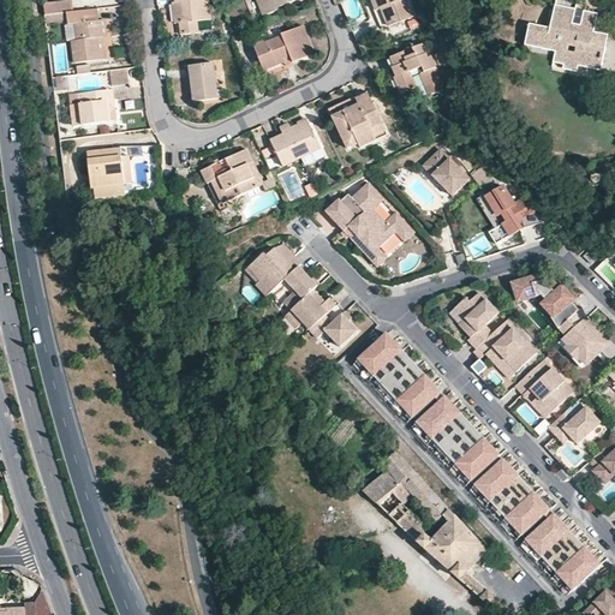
[(69,0),(53,0),(43,1),(45,13),(66,11),(71,10),(69,0)]
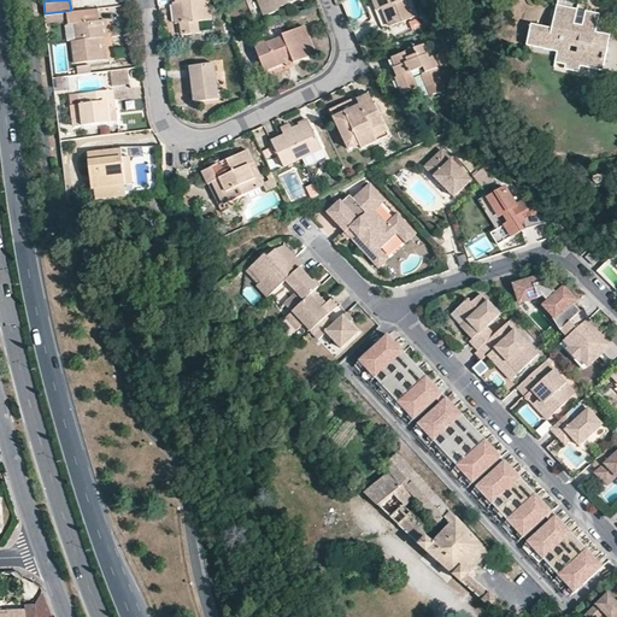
[(180,19),(180,24),(181,34),(199,33),(197,21),(211,18),(209,0),(175,0),(175,4),(182,4),(183,18),(180,19)]
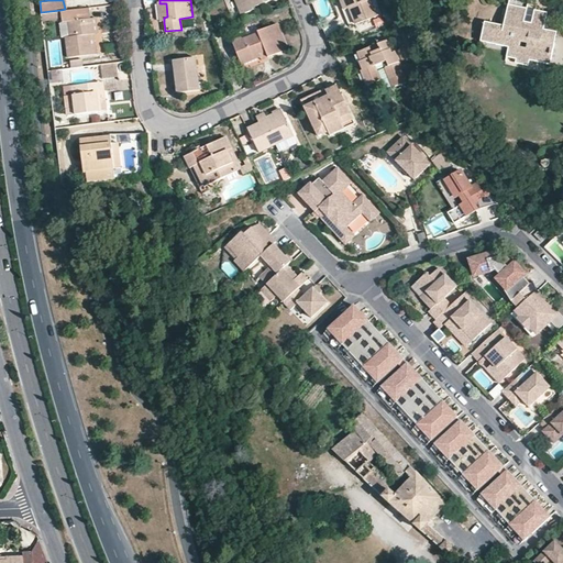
[(271,0),(234,0),(242,15),(255,9),(254,7),(271,0)]
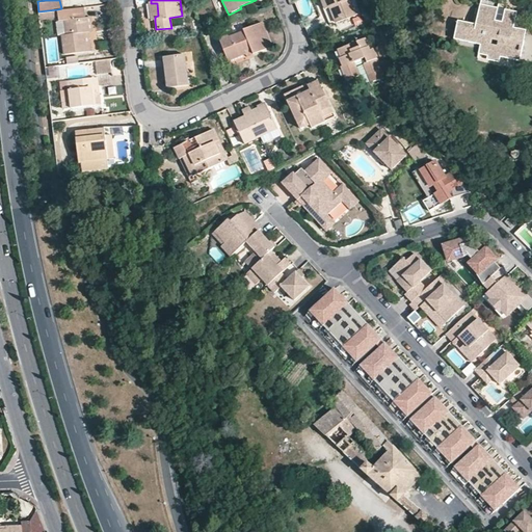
[(321,0),(325,9),(329,7),(336,22),(354,15),(348,0),(321,0)]
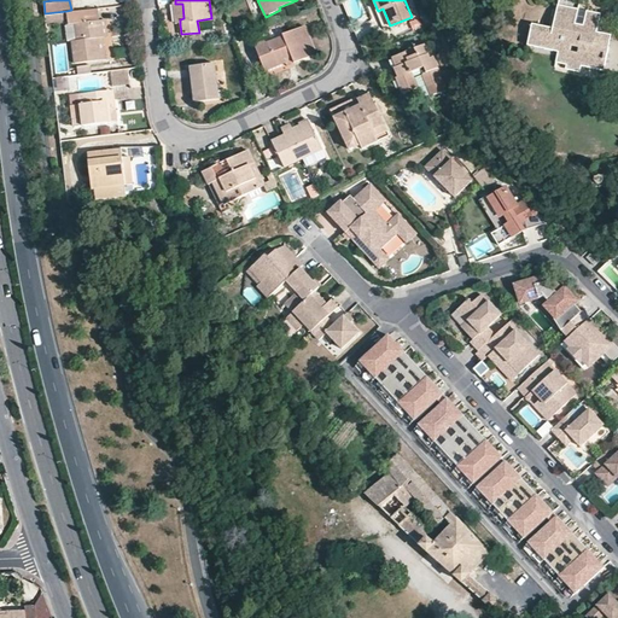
[(175,24),(180,24),(180,19),(184,18),(182,4),(175,4),(173,4),(175,24)]
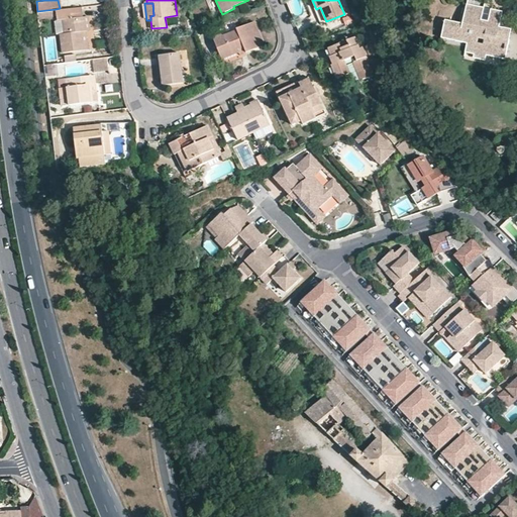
[(461,15),(480,19),(482,8),(464,4),(461,15)]
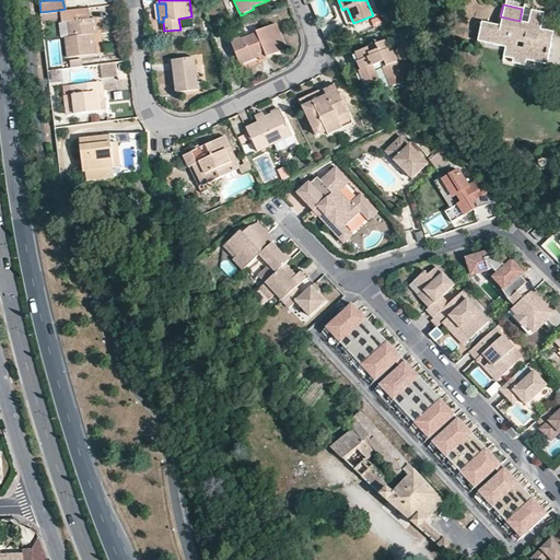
[(65,9),(60,10),(61,21),(68,20),(69,35),(65,36),(67,56),(94,53),(93,45),(89,45),(88,33),(93,33),(91,18),(89,18),(88,7),(65,9)]
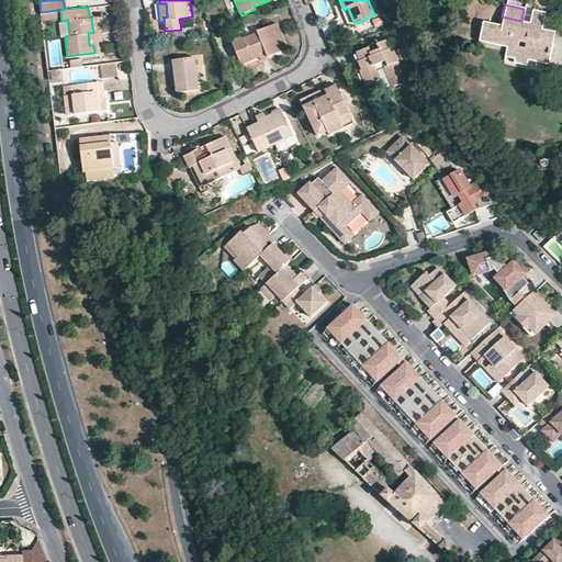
[(542,41),(544,33),(539,32),(543,12),(530,9),(527,25),(520,23),(521,21),(502,17),(501,25),(482,21),(478,41),(505,47),(505,51),(514,53),(512,58),(526,62),(527,55),(548,59),(551,43),(549,42),(542,41)]
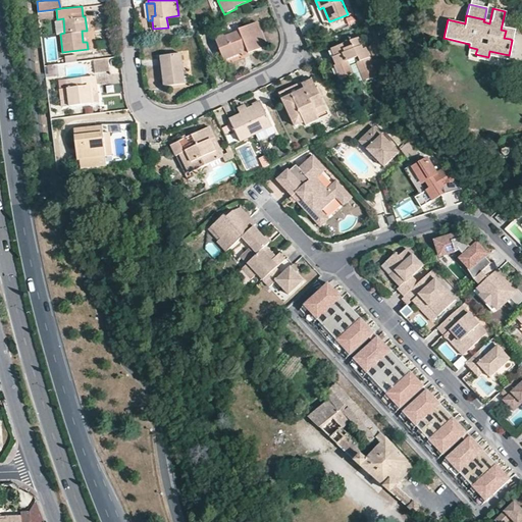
[(246,49),(248,53),(266,46),(257,21),(238,30),(239,32),(225,38),(224,36),(217,39),(225,60),(241,53),(242,53),(241,51),(246,49)]
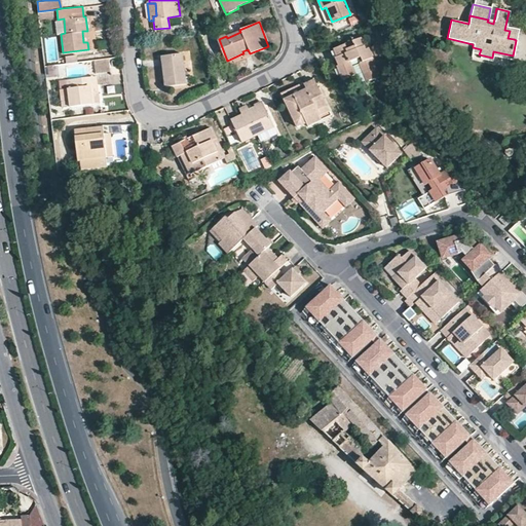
[(378,76),(368,50),(365,51),(360,39),(333,50),(336,58),(335,58),(338,67),(337,67),(342,81),(354,76),(350,64),(358,61),(366,81),(378,76)]
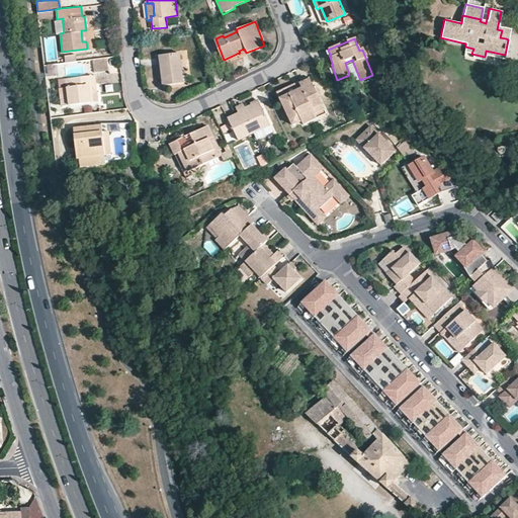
[(182,83),(179,53),(159,56),(162,86),(182,83)]
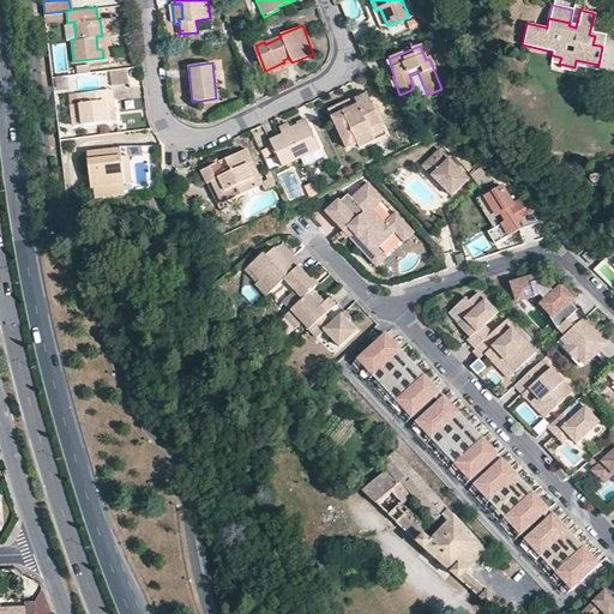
[(127,86),(126,72),(110,73),(112,88),(127,86)]
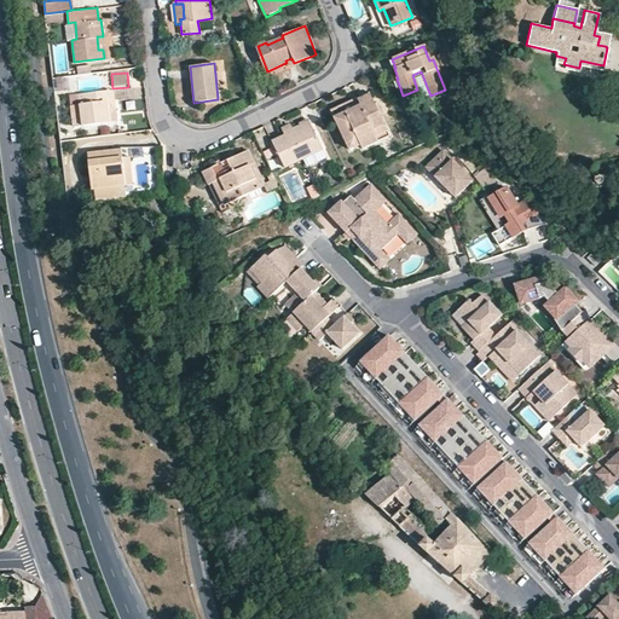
[(56,92),(71,90),(69,76),(53,79),(56,92)]
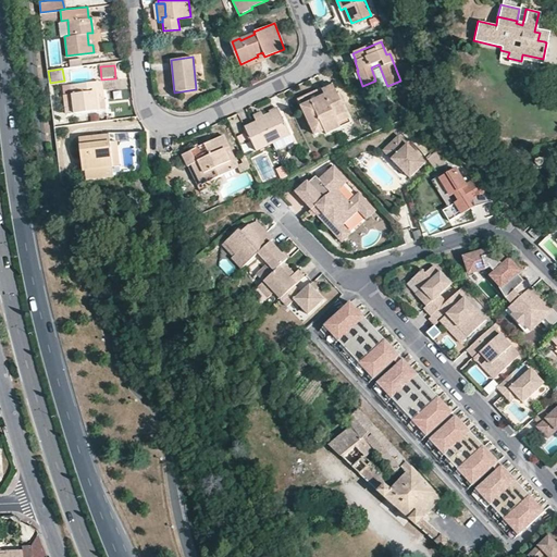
[(103,100),(101,81),(61,85),(62,95),(72,94),(74,112),(97,110),(96,101),(103,100)]
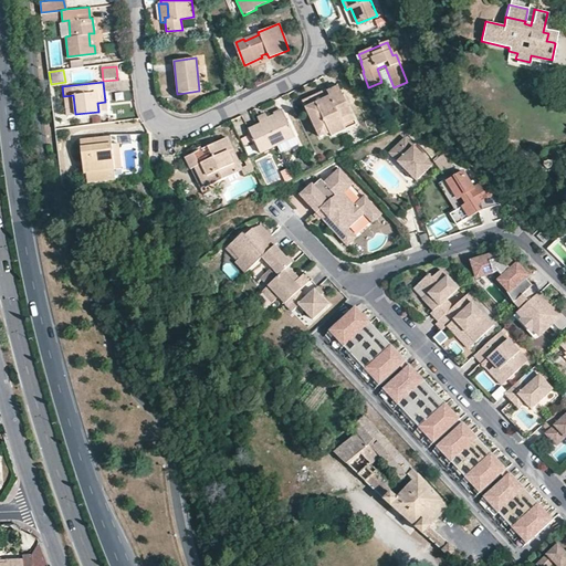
[(331,98),(343,93),(339,86),(327,91),(331,98)]
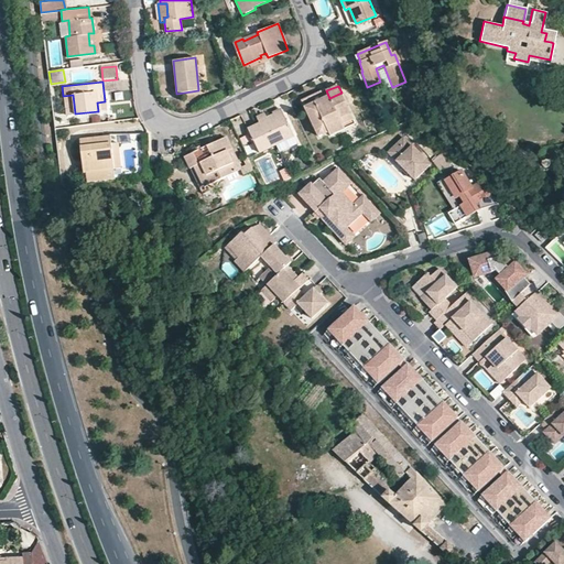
[(342,120),(351,116),(342,93),(329,98),(306,109),(320,138),(331,133),(333,137),(346,131),(345,129),(342,120)]
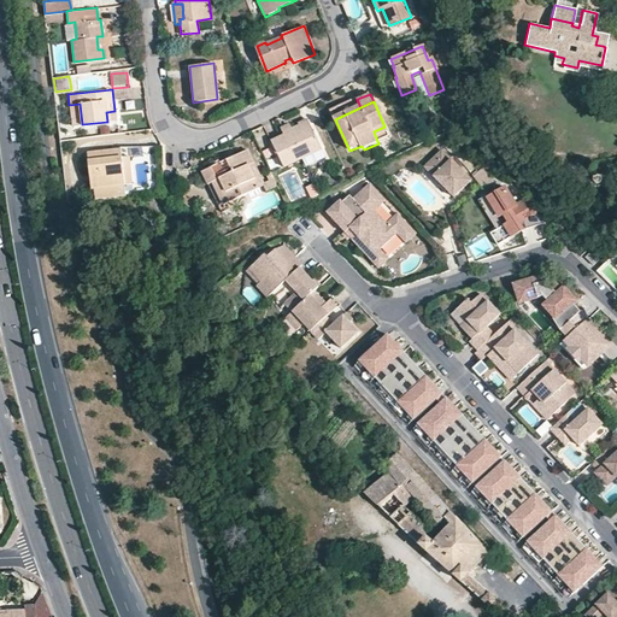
[(82,124),(80,104),(69,105),(71,125),(82,124)]
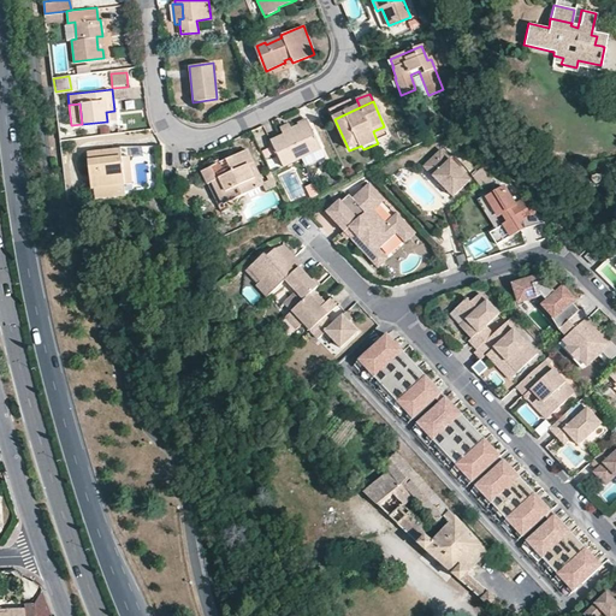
[(300,130),(309,125),(308,122),(298,126),(284,132),(286,136),(286,138),(301,132),(300,130)]
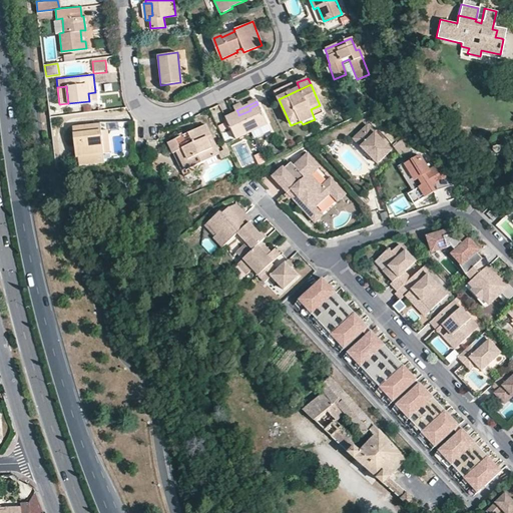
[(268,125),(258,104),(249,108),(250,110),(238,115),(238,113),(226,118),(236,139),(251,132),(268,125)]
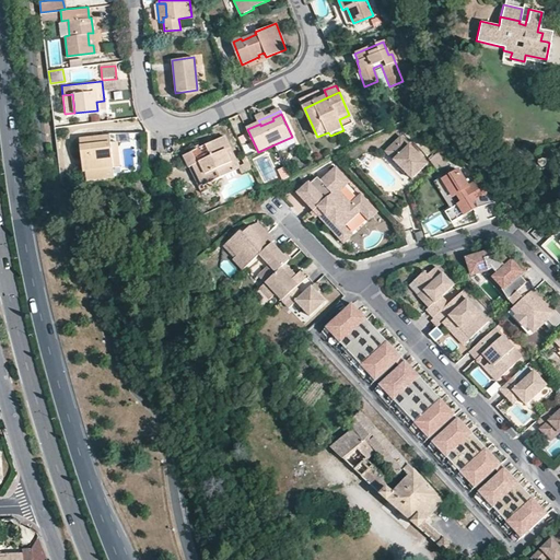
[(353,124),(349,115),(339,119),(342,128),(353,124)]
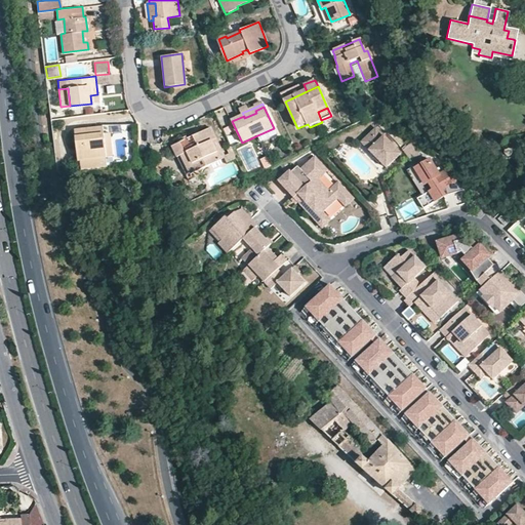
[(111,157),(110,143),(104,143),(103,134),(102,127),(74,130),(77,160),(80,160),(105,157),(111,157)]
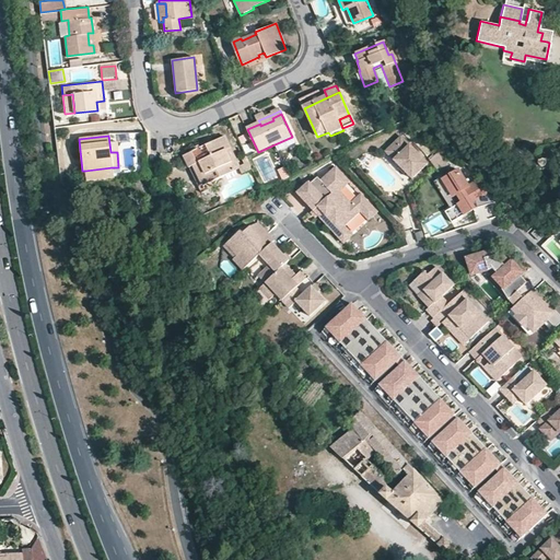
[(292,137),(275,144),(279,152),(295,144),(292,137)]
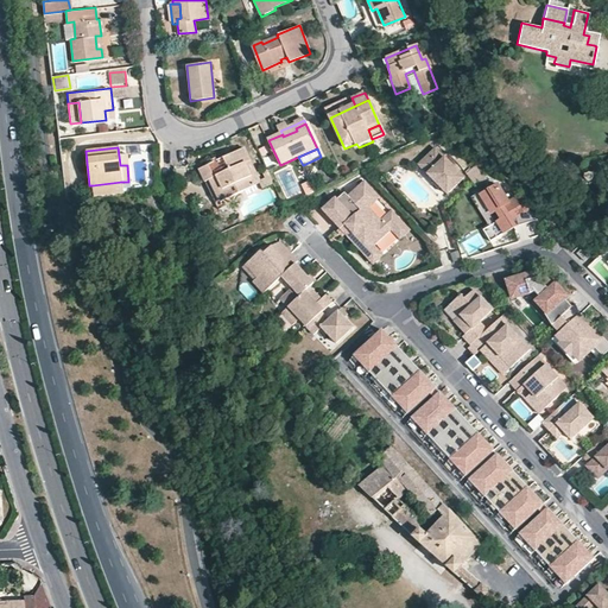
[(219,202),(252,187),(248,178),(251,177),(245,165),(249,163),(244,150),(197,170),(204,184),(208,182),(219,202)]
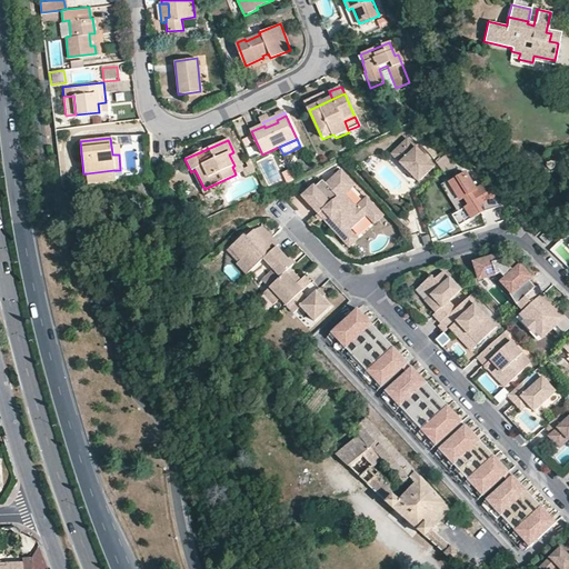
[(401,152),(411,143),(409,140),(392,156),(398,161),(401,165),(407,159),(401,152)]
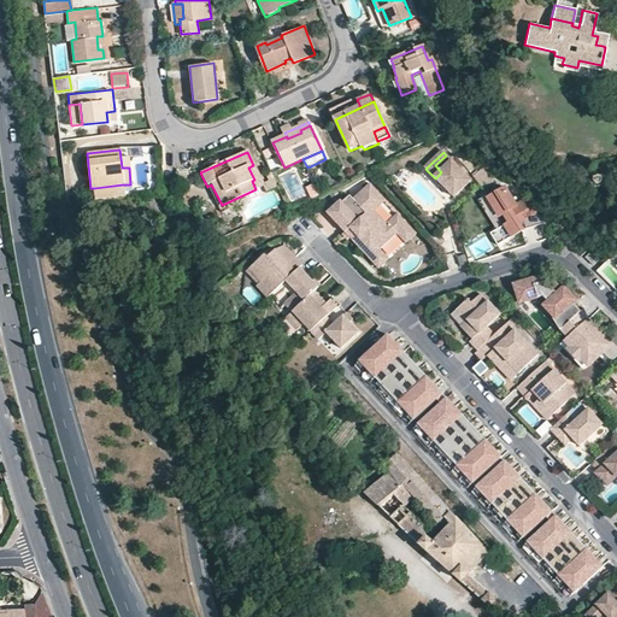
[(472,183),(446,156),(435,165),(441,172),(435,178),(454,200),(472,183)]
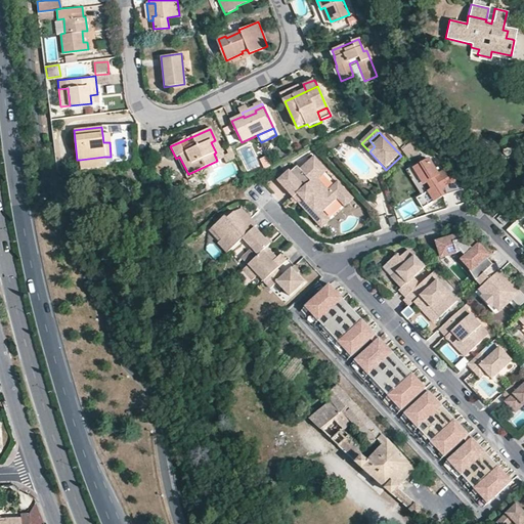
[(214,154),(217,161),(224,158),(220,150),(215,140),(211,142),(216,153),(214,154)]
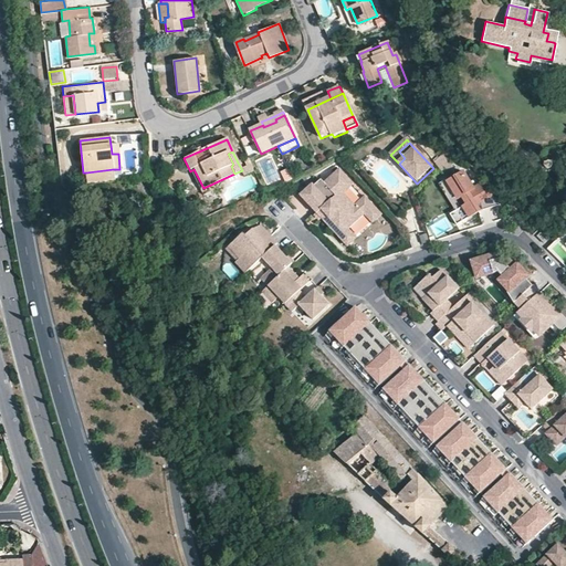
[(254,171),(249,159),(243,161),(247,168),(242,170),(244,177),(254,171)]
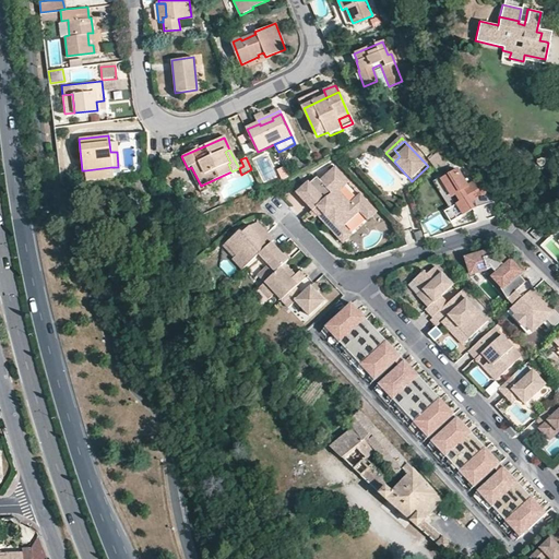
[(113,177),(111,167),(85,170),(86,179),(113,177)]
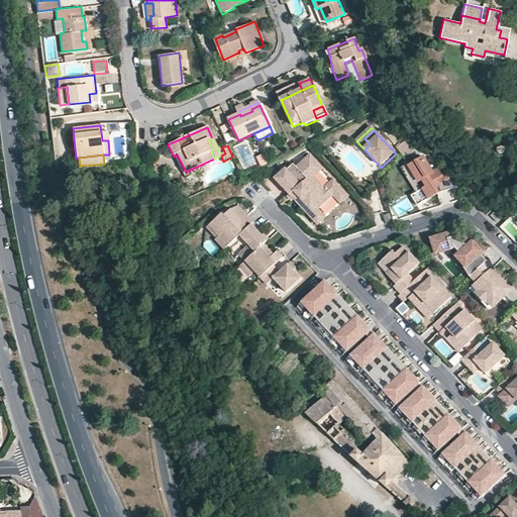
[(182,174),(186,172),(177,154),(174,157),(182,174)]
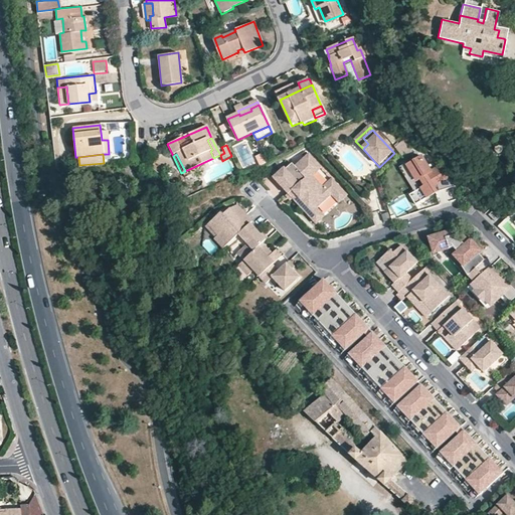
[(322,168),(309,154),(295,167),(292,164),(286,170),(285,168),(274,178),(289,195),(292,192),(296,196),(293,199),(310,217),(318,209),(332,196),(336,192),(340,196),(345,192),(332,179),(323,187),(313,176),(322,168)]
